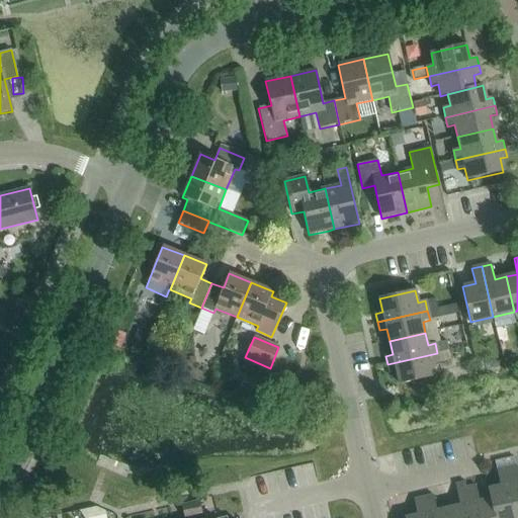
[(439,362),(437,353),(387,364),(390,372),(397,371),(400,384),(435,376),(432,364),(439,362)]
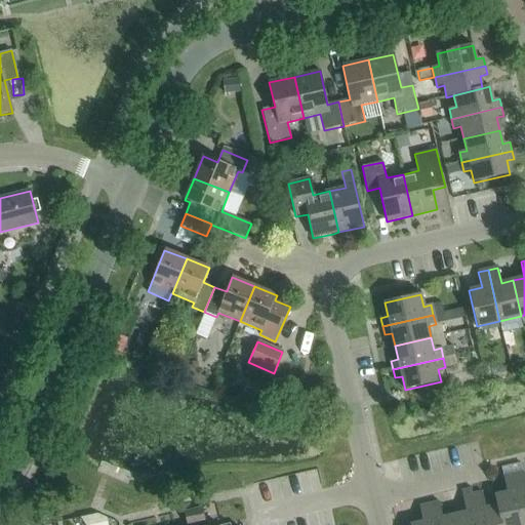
[(513,475),(524,524),(524,482),(523,473),(513,475)]
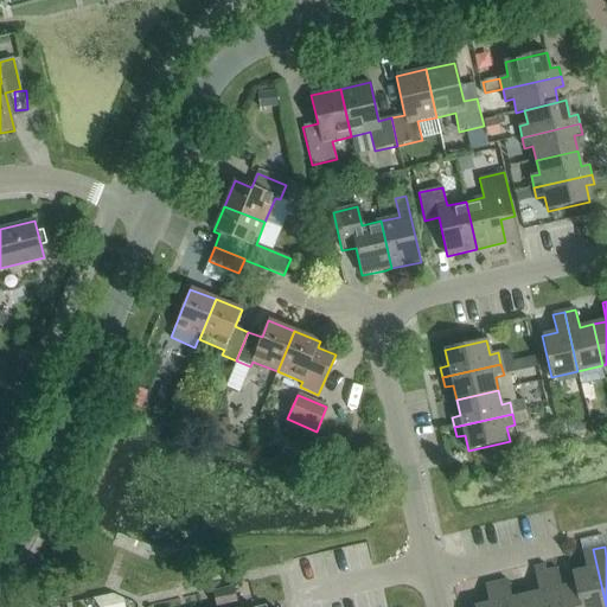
[(606,606),(593,549),(582,551),(586,569),(572,573),(574,585),(575,585),(580,606),(606,606)]
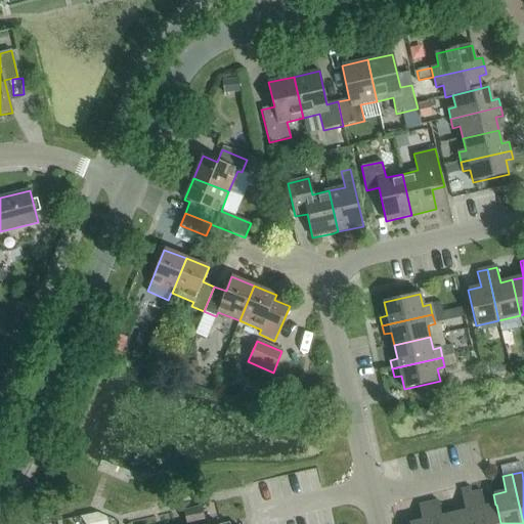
[(471,493),(478,523),(500,523),(496,505),(495,505),(484,507),(481,491),(471,493)]
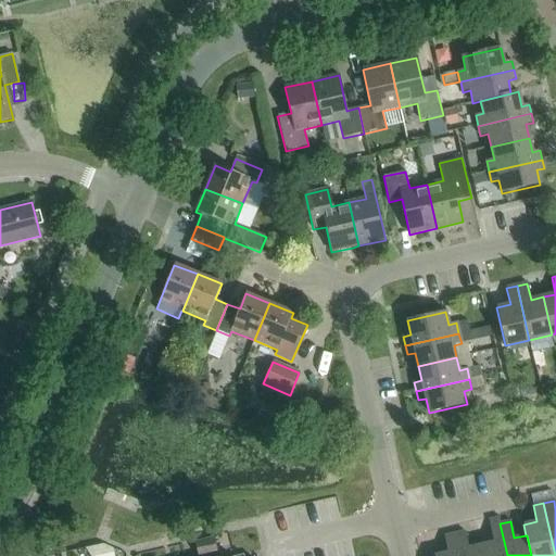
[(481,545),(483,555),(507,555),(500,523),(490,526),(493,543),(481,545)]
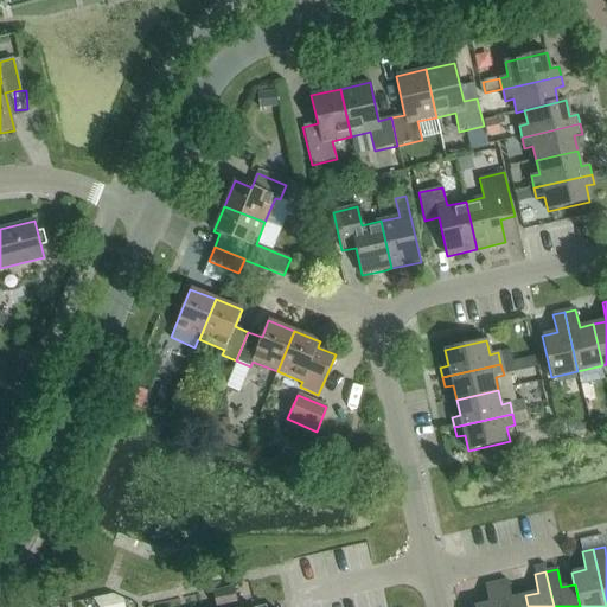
[(500,606),(528,606),(525,595),(511,599),(508,581),(496,583),(500,606)]
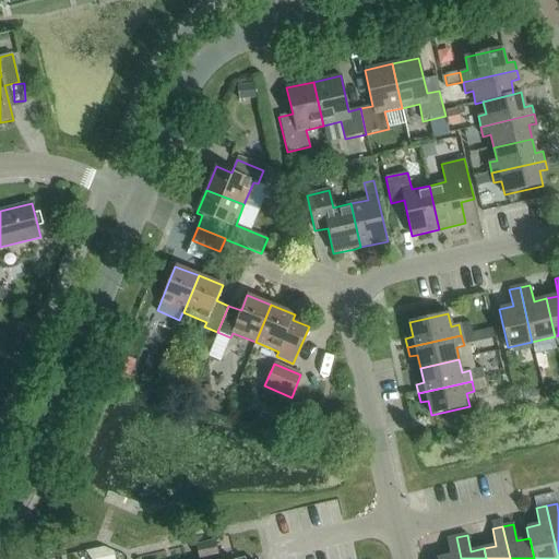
[(461,558),(456,537),(447,539),(450,556),(437,558),(461,558)]
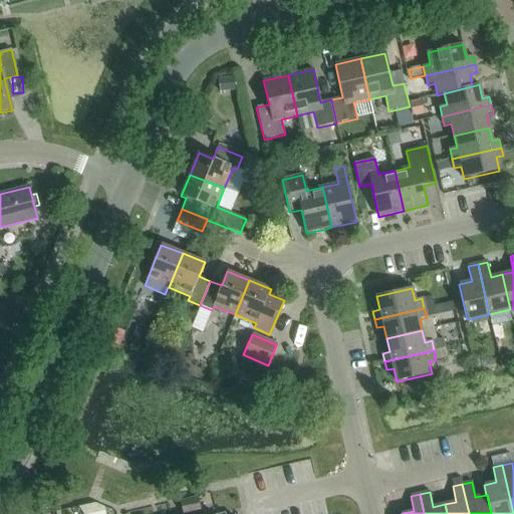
[(198,497),(189,499),(192,512),(201,510),(198,497)]
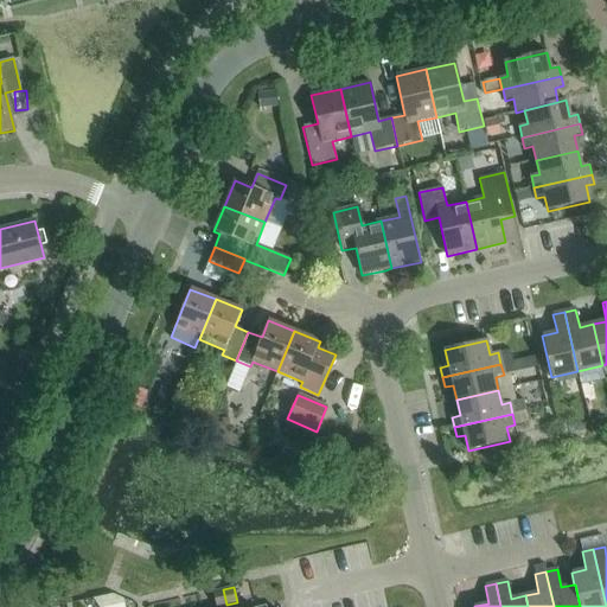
[(223,589),(212,592),(215,606),(217,606),(227,605),(223,589)]
